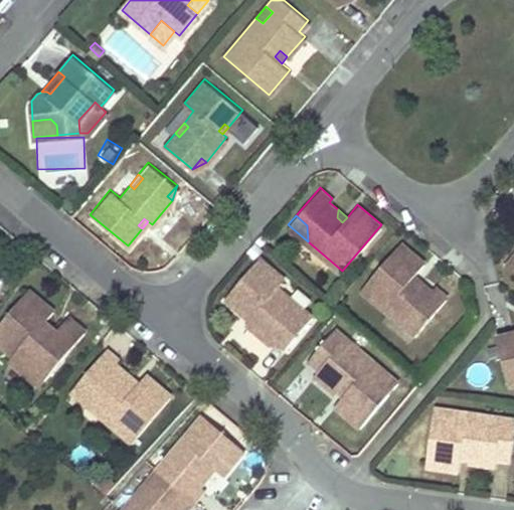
[(424,261),(400,240),(361,287),(395,316),(411,314),(422,324),(447,295),(435,285),(432,289),(422,281),(414,284),(409,279),(413,274),(424,261)]
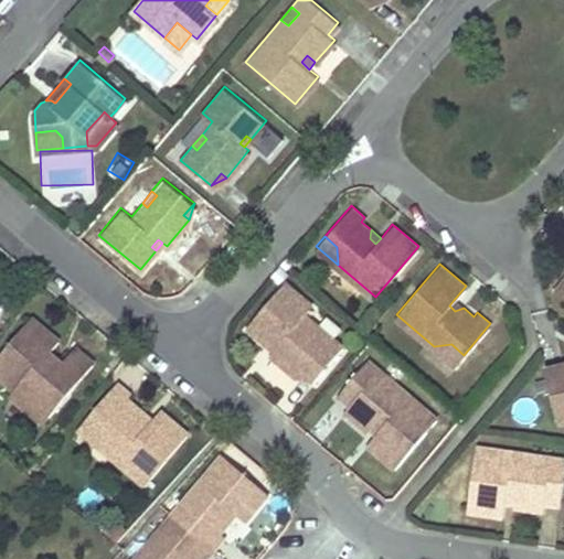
[(246,324),(267,342),(270,337),(278,344),(275,348),(270,353),(298,375),(301,371),(314,380),(342,346),(329,335),(325,340),(314,331),(318,325),(305,314),(314,304),(285,280),(246,324)]
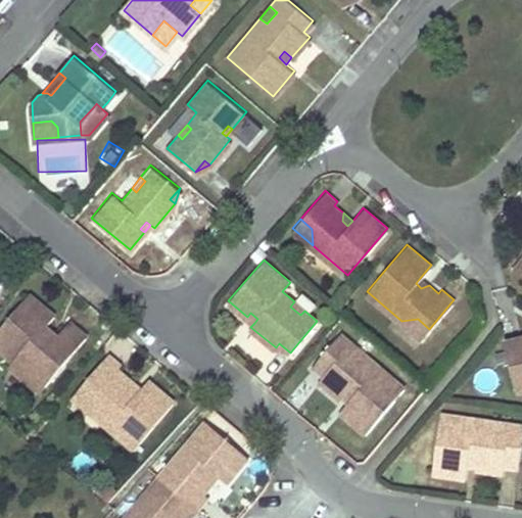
[(429,285),(420,278),(416,283),(421,288),(429,285)]
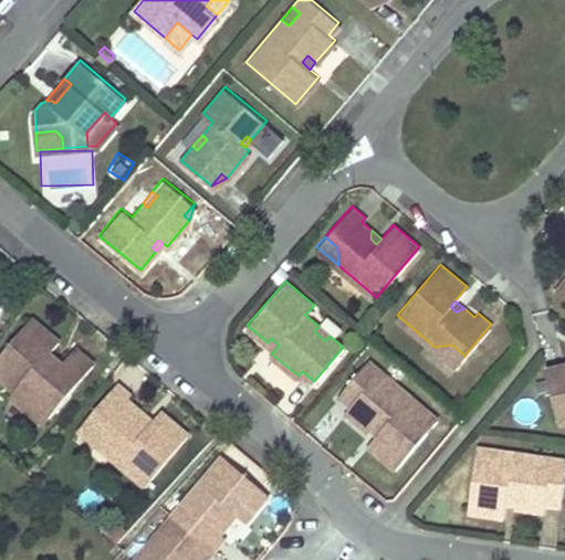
[(32,316),(0,354),(0,376),(14,388),(10,393),(30,409),(35,402),(50,413),(94,361),(75,346),(62,360),(55,369),(43,359),(50,350),(60,339),(32,316)]
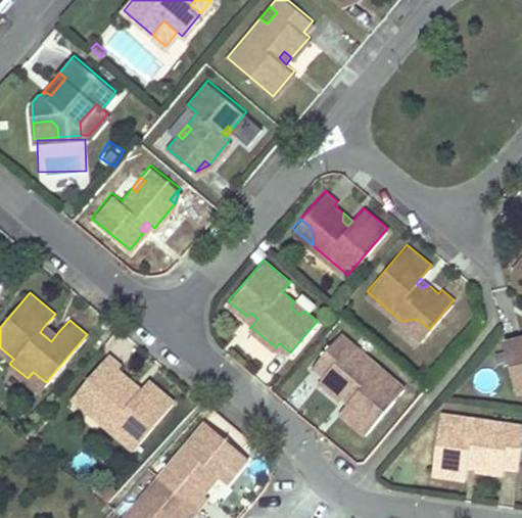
[(304,311),(294,301),(290,307),(300,315),(304,311)]
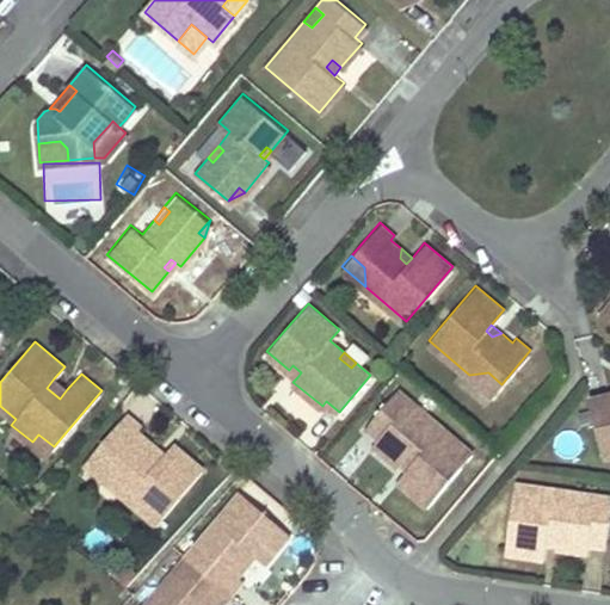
[(301,372),(293,365),(289,370),(297,377),(301,372)]
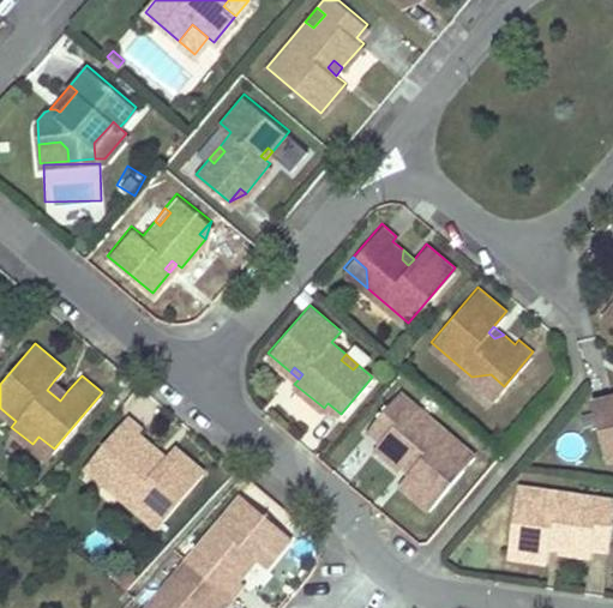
[(504,386),(491,374),(472,377),(496,397),(504,386)]
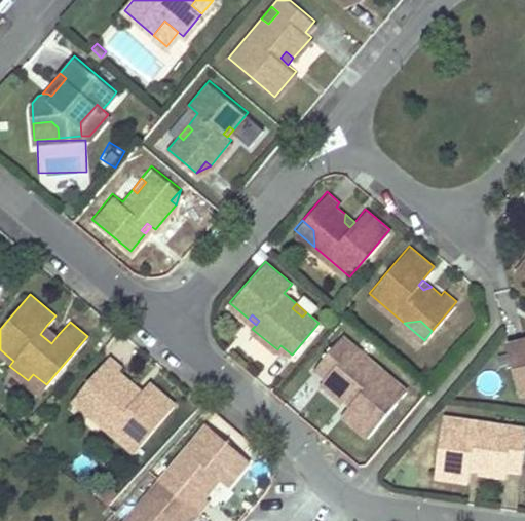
[(58,335),(46,326),(40,334),(51,343),(58,335)]
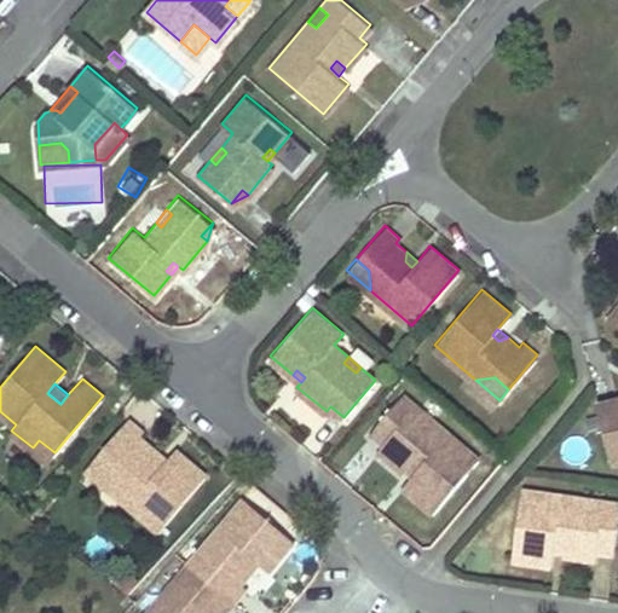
[(403,486),(433,512),(478,457),(432,417),(425,426),(410,414),(417,405),(403,393),(370,432),(383,443),(377,449),(403,470),(410,462),(417,468),(410,476),(403,486)]
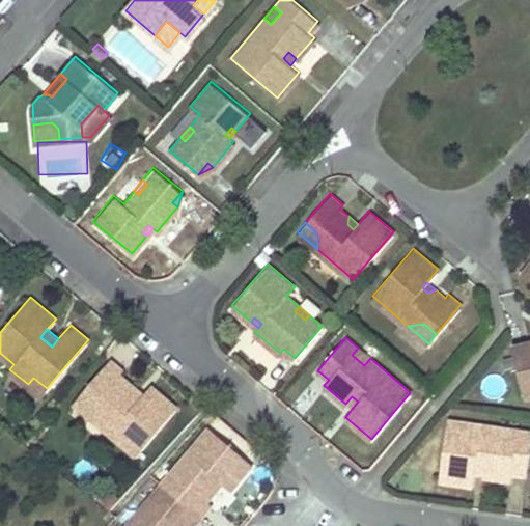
[(529,340),(511,345),(524,395),(529,393),(529,340)]
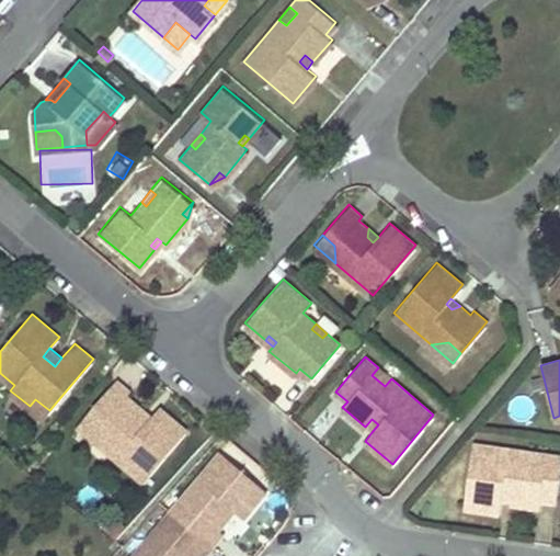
[(385,386),(391,378),(378,367),(372,375),(385,386)]
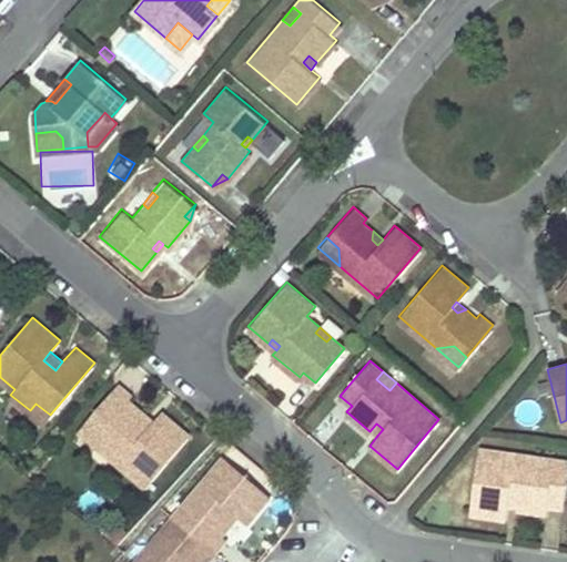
[(315,382),(303,373),(300,377),(315,382)]
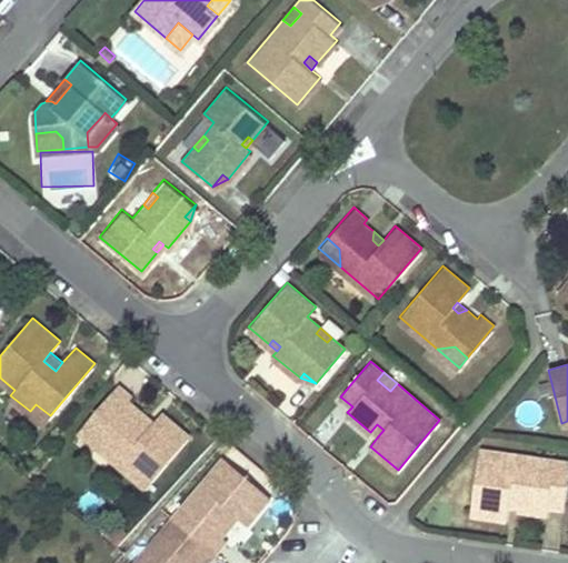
[(146,486),(189,435),(160,412),(153,421),(147,428),(138,420),(137,406),(127,399),(130,394),(117,383),(87,419),(99,430),(100,448),(146,486)]
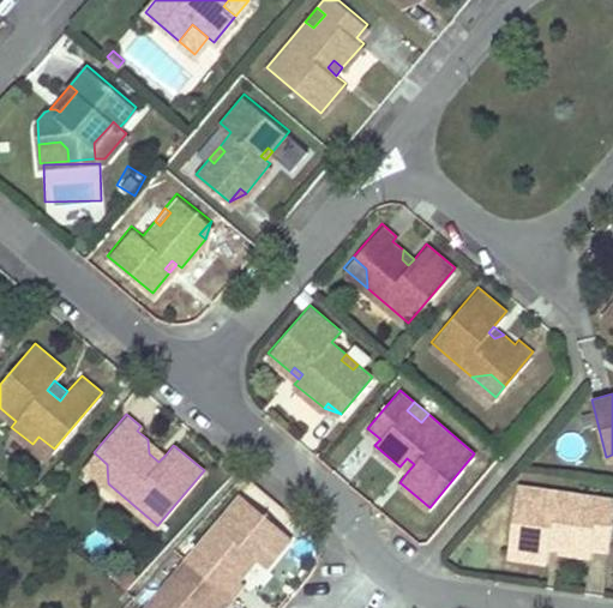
[(54,449),(38,437),(32,444),(48,457),(54,449)]
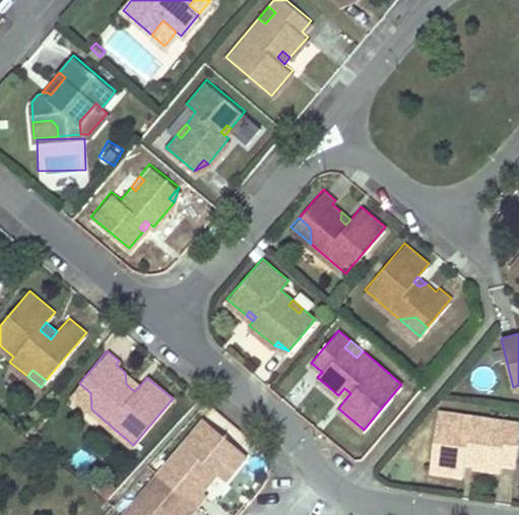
[(134,391),(140,385),(125,372),(126,384),(134,391)]
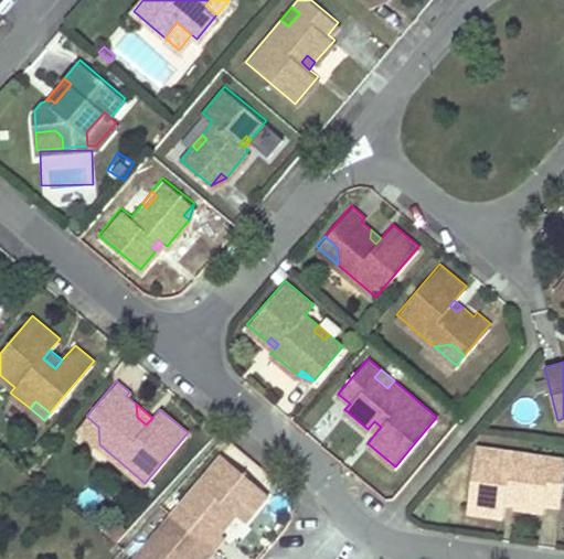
[(99,444),(98,427),(86,416),(77,426),(99,444)]
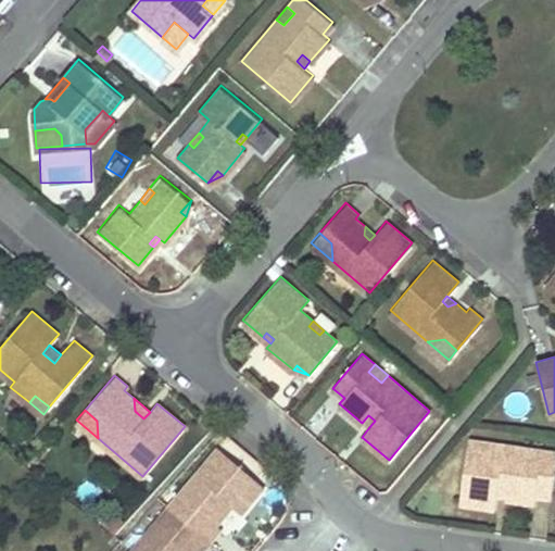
[(375,421),(368,415),(362,423),(368,428),(375,421)]
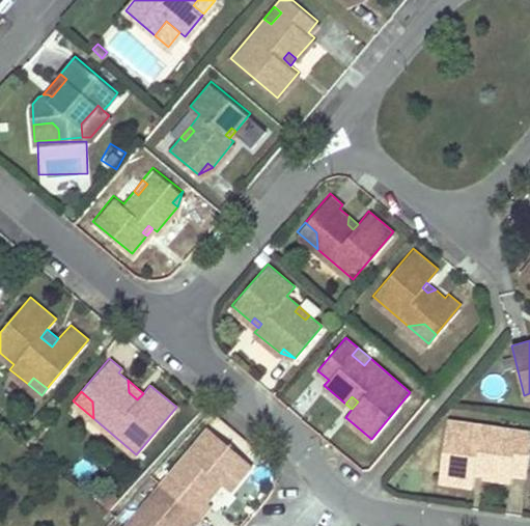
[(472,482),(473,473),(475,463),(483,464),(481,474),(509,478),(510,470),(525,472),(529,438),(529,430),(514,427),(513,437),(498,435),(499,425),(447,418),(439,478),(472,482)]
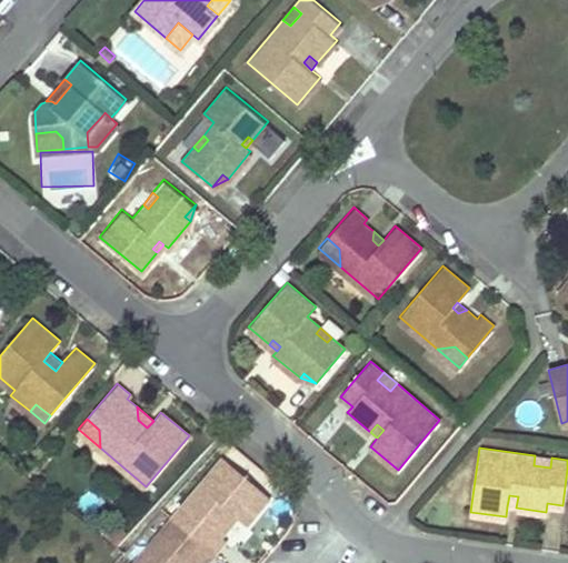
[(238,513),(247,521),(270,493),(225,454),(175,514),(216,549),(227,535),(222,531),(217,526),(231,509),(238,513)]
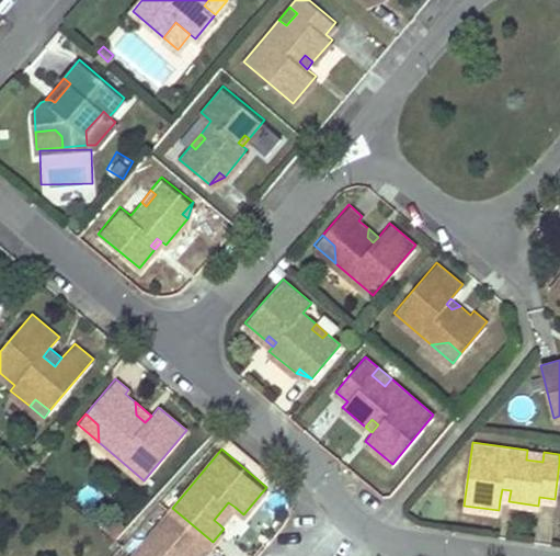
[(544,452),(527,450),(526,460),(543,462),(544,452)]
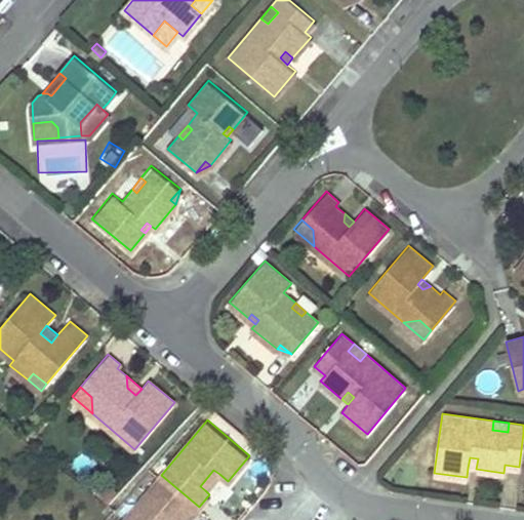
[(476,469),(478,458),(470,457),(468,468),(476,469)]
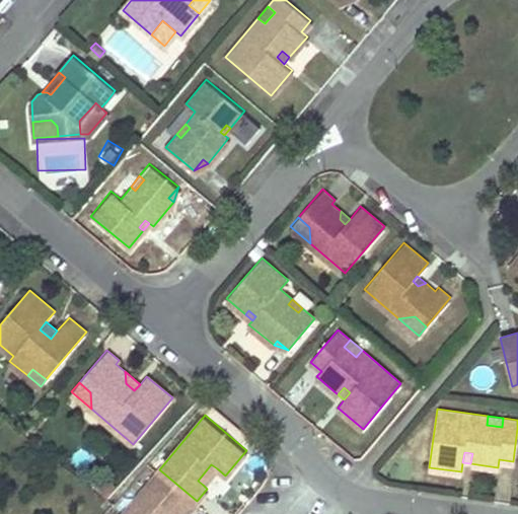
[(203,485),(217,468),(211,464),(198,481),(203,485)]
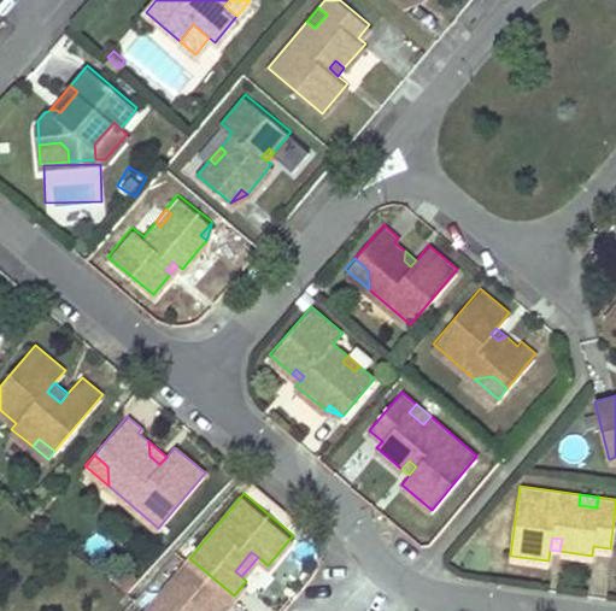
[(189,558),(144,610),(200,610),(210,601),(216,606),(221,610),(234,595),(189,558)]
